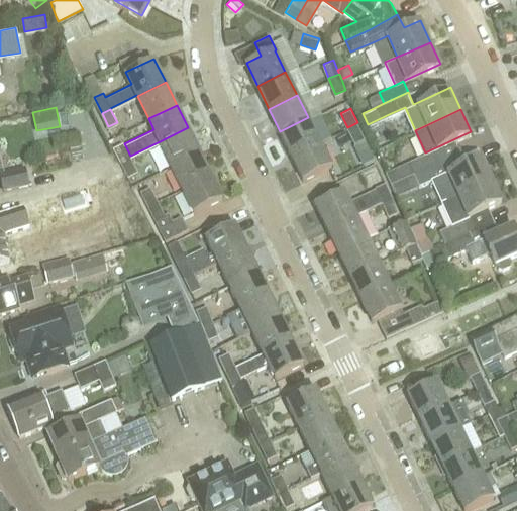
[(292,155),(319,140),(308,117),(280,131),(292,155)]
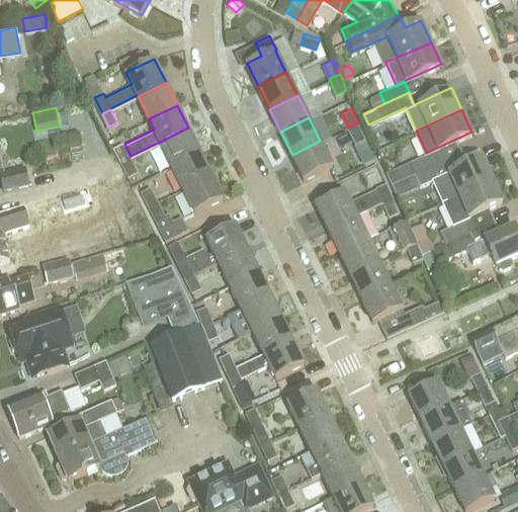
[(358,148),(366,144),(364,138),(365,137),(358,122),(348,128),(355,142),(358,148)]
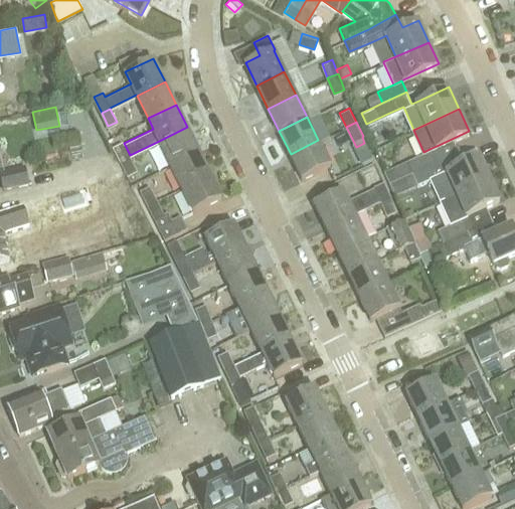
[(170,164),(198,150),(187,127),(159,141),(170,164)]
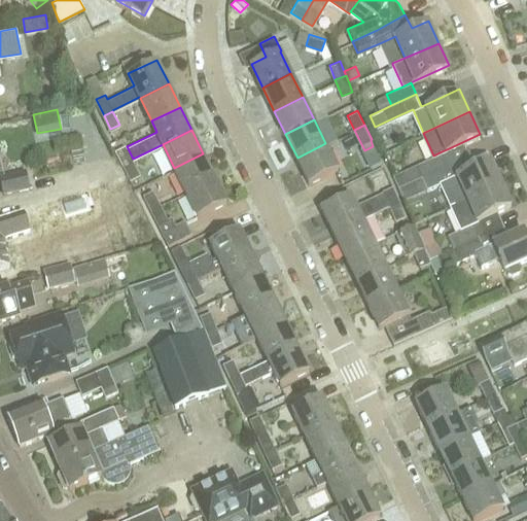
[(309,181),(337,167),(325,143),(297,158),(309,181)]
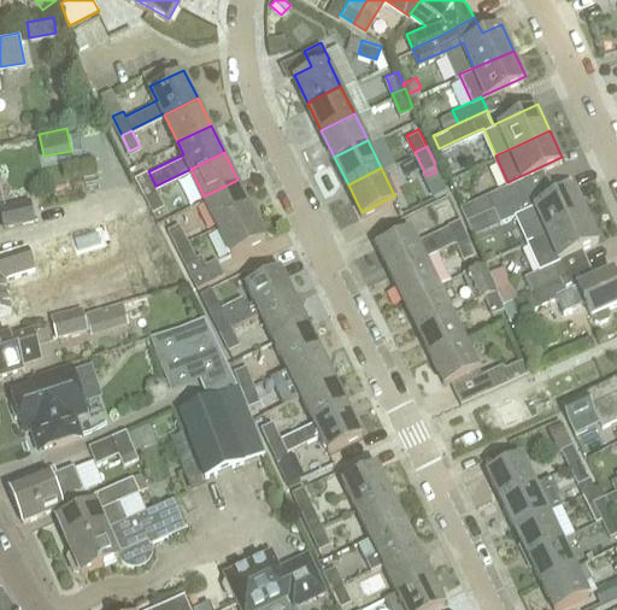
[(135,175),(144,192),(156,186),(148,171),(147,169),(135,175)]
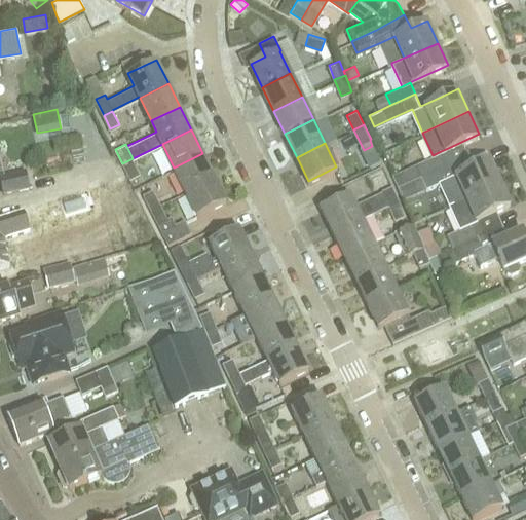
[(421,174),(446,162),(441,151),(416,162),(421,174)]
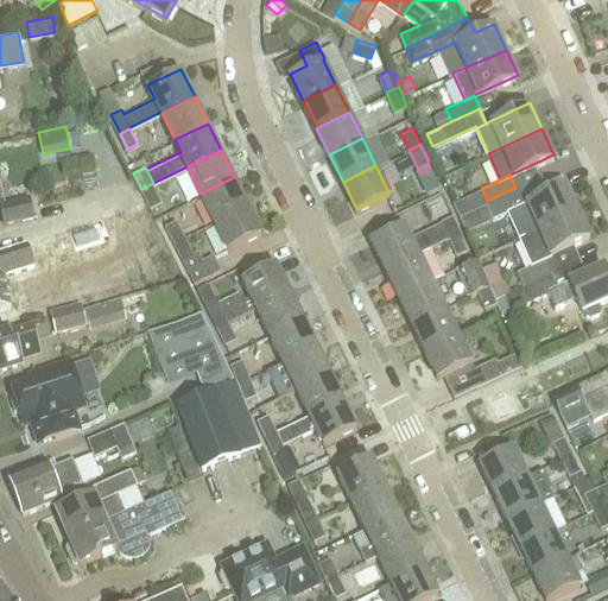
[(214,220),(247,204),(234,177),(201,194),(214,220)]
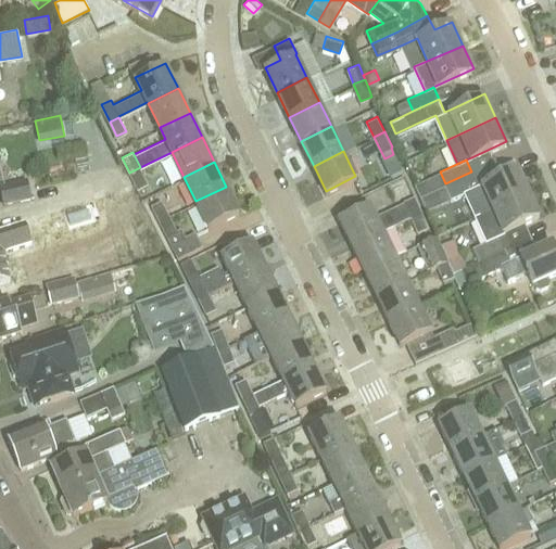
[(529,191),(517,166),(478,184),(471,171),(445,183),(451,196),(469,188),(480,213),(493,206),(493,207),(529,191)]
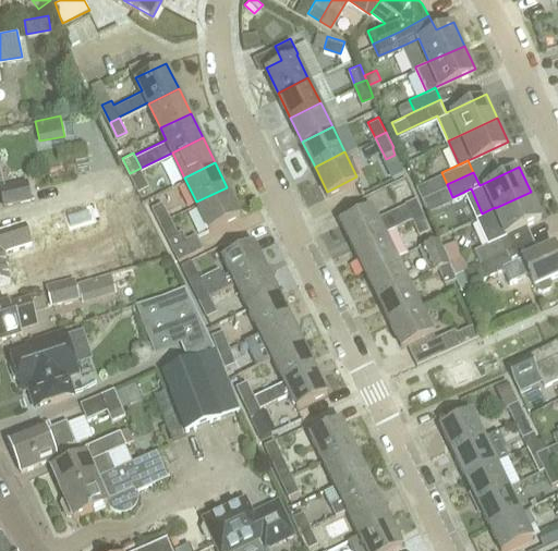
[(137,188),(148,183),(141,168),(130,173),(137,188)]
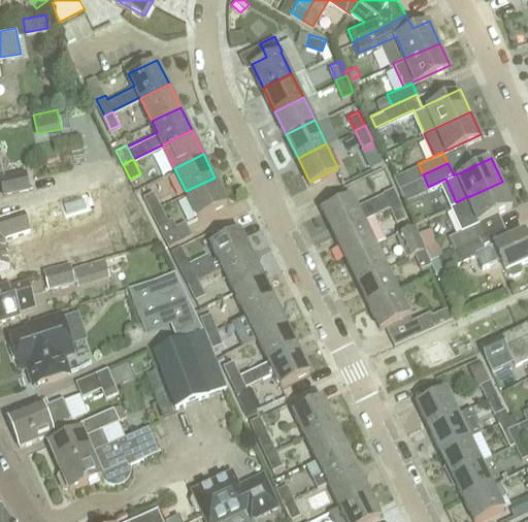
[(0,173),(4,191),(30,186),(26,167),(0,172),(0,173)]
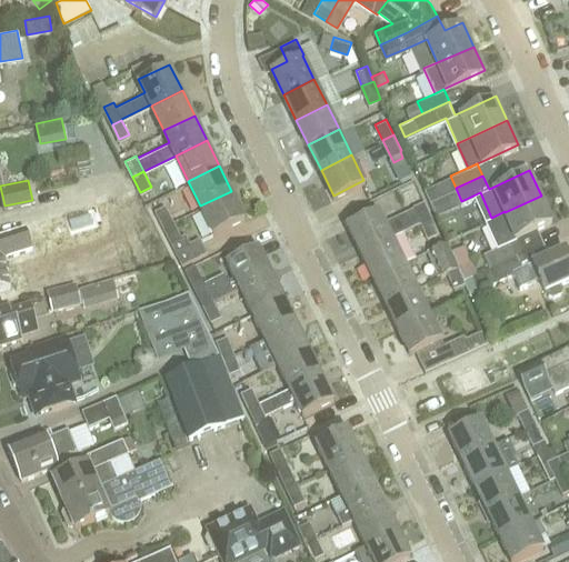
[(433,183),(423,188),(430,200),(439,196),(433,183)]
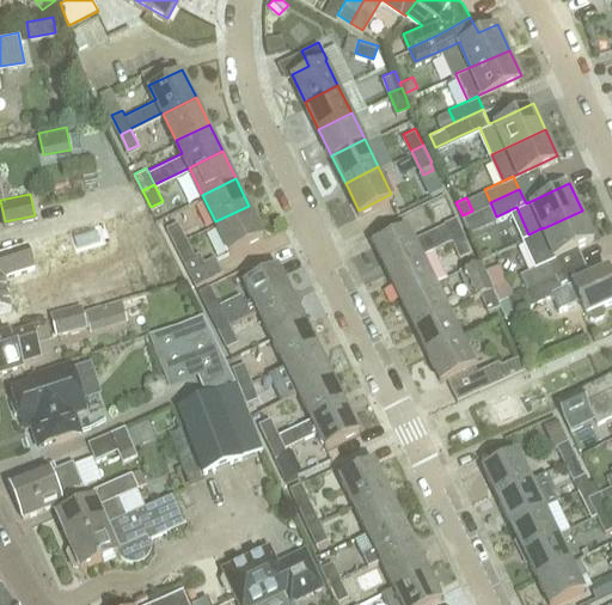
[(230,250),(263,233),(249,206),(215,221),(230,250)]
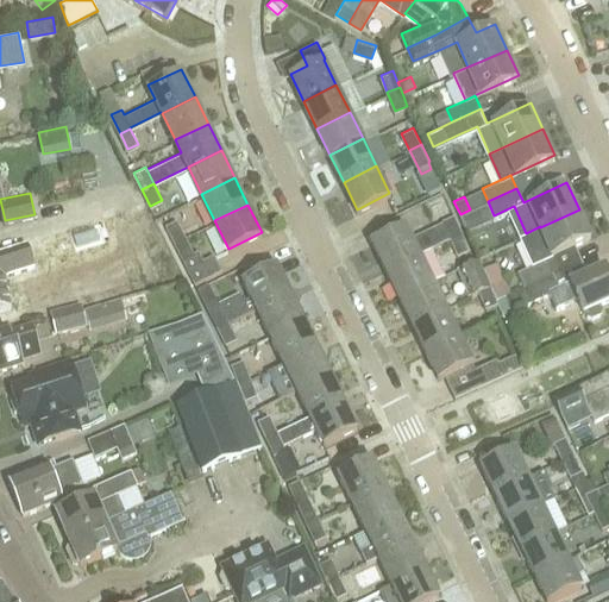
[(540,226),(526,233),(519,237),(532,263),(547,256),(553,254),(552,252),(591,234),(579,209),(540,227),(540,226)]
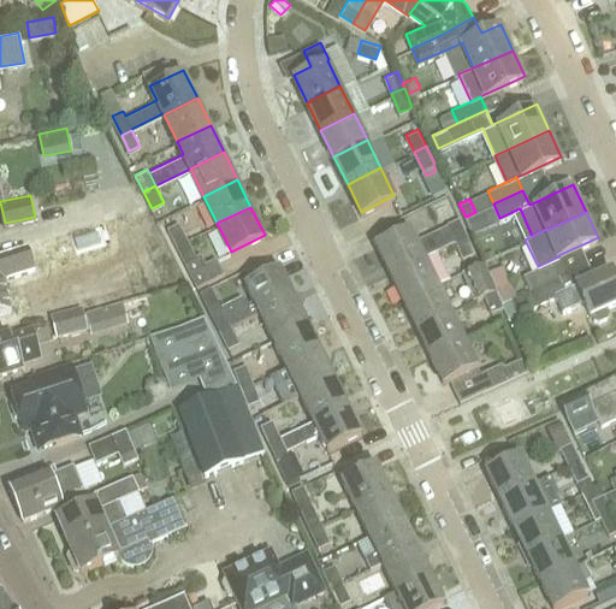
[(448,220),(455,238),(467,232),(460,216),(448,220)]
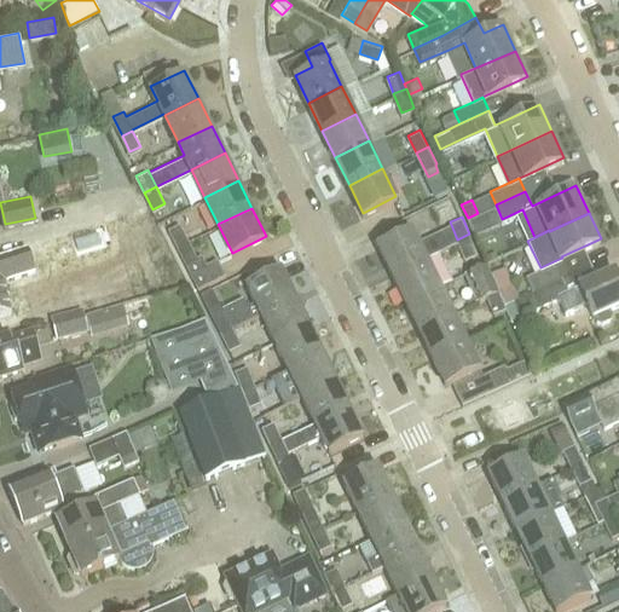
[(207,230),(201,219),(184,227),(180,221),(168,227),(177,244),(189,238),(190,238),(207,230)]
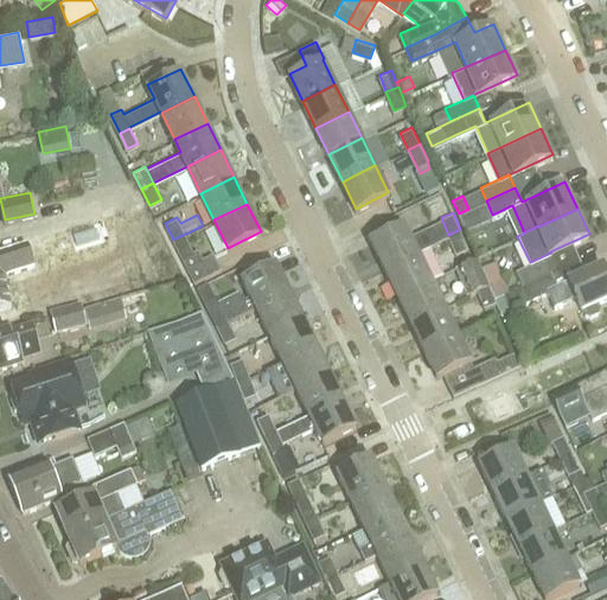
[(417,250),(406,225),(403,222),(370,238),(384,266),(417,250)]
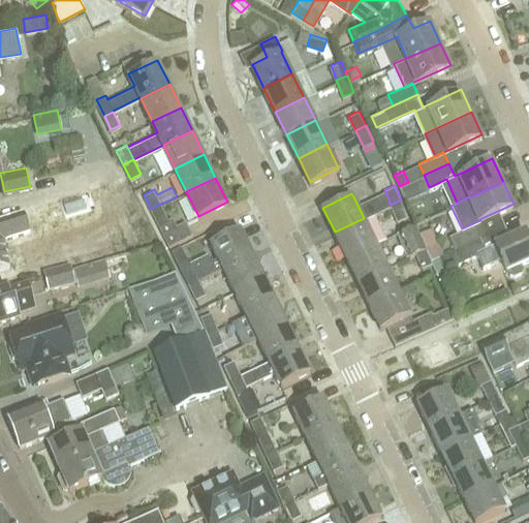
[(398,220),(408,215),(401,200),(391,205),(398,220)]
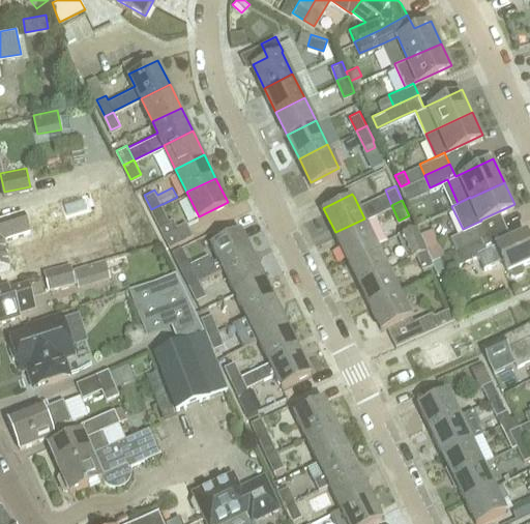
[(76,201),(32,211),(35,223),(79,211),(76,201)]
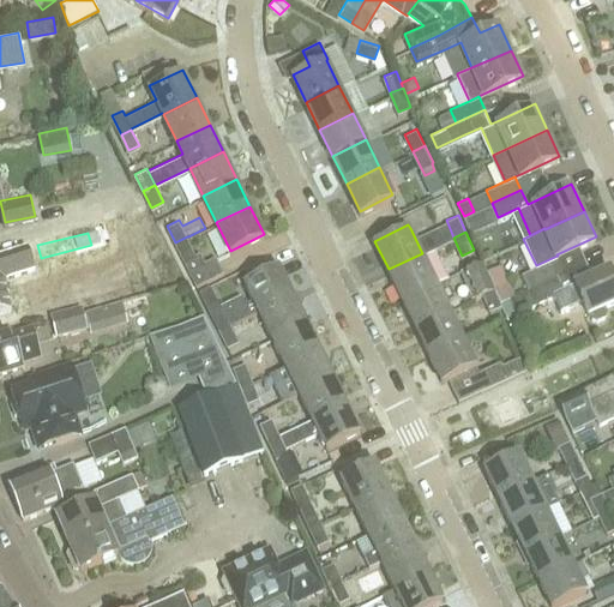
[(196,252),(188,236),(187,236),(175,242),(197,283),(224,270),(216,254),(205,259),(200,251),(196,252)]
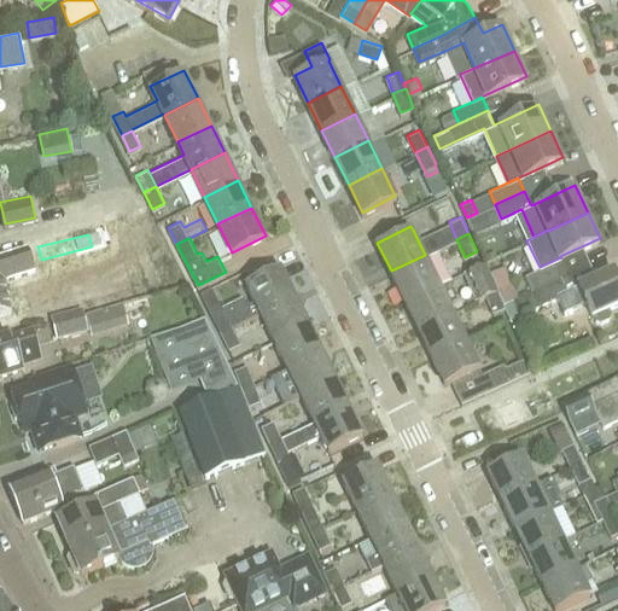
[(10,291),(5,278),(35,268),(28,245),(0,254),(0,314),(0,315),(0,314),(0,313),(11,310),(6,292),(10,291)]
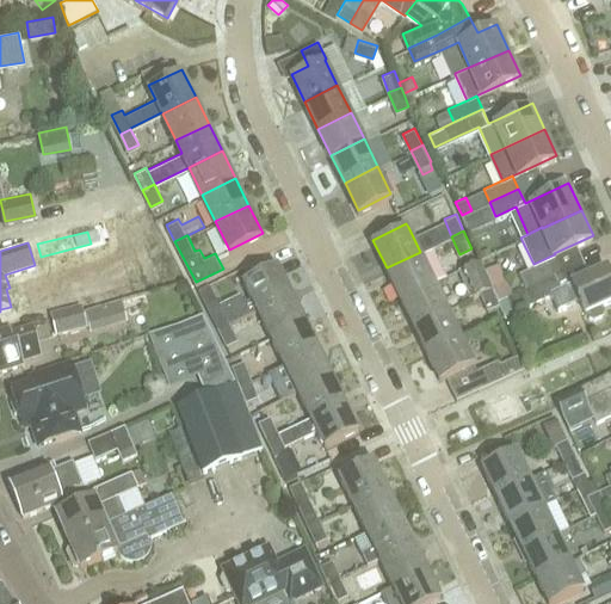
[(433,245),(420,252),(387,267),(400,295),(433,278),(446,272),(433,245)]
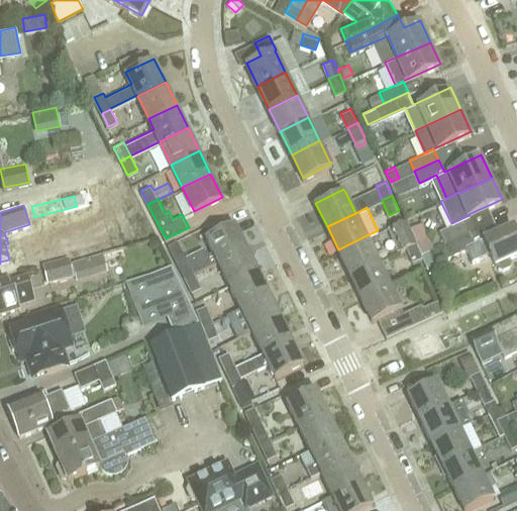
[(415,212),(412,207),(405,210),(407,215),(415,212)]
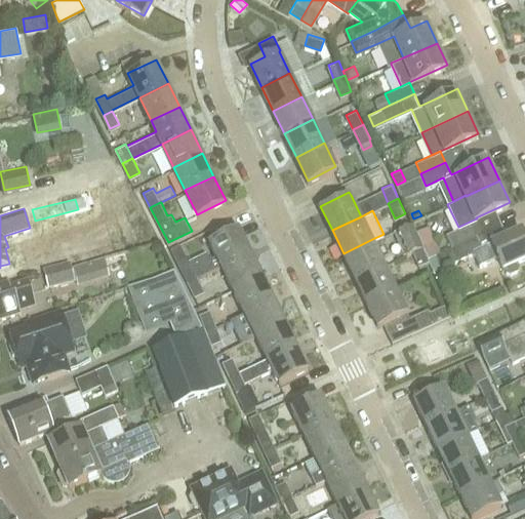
[(404,253),(412,249),(423,243),(417,230),(413,221),(394,229),(404,253)]
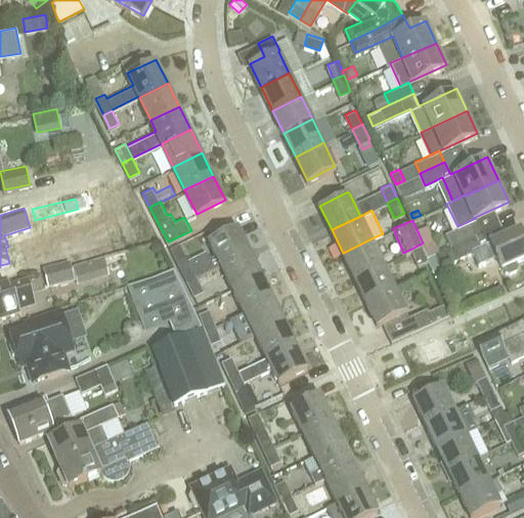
[(450,243),(476,231),(471,220),(446,231),(450,243)]
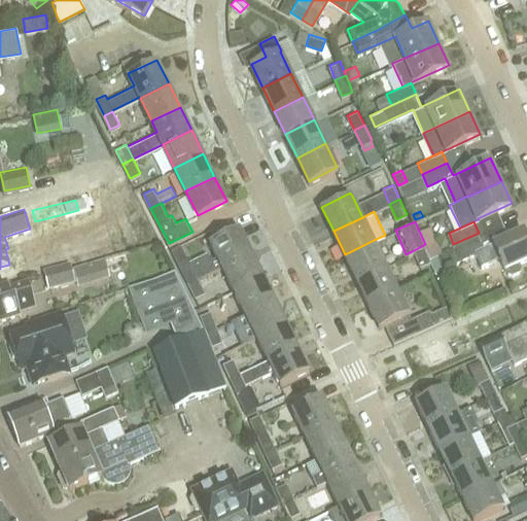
[(222,265),(251,250),(239,227),(210,241),(217,254),(211,257),(208,251),(189,261),(189,262),(180,267),(187,281),(198,276),(199,277),(222,265)]
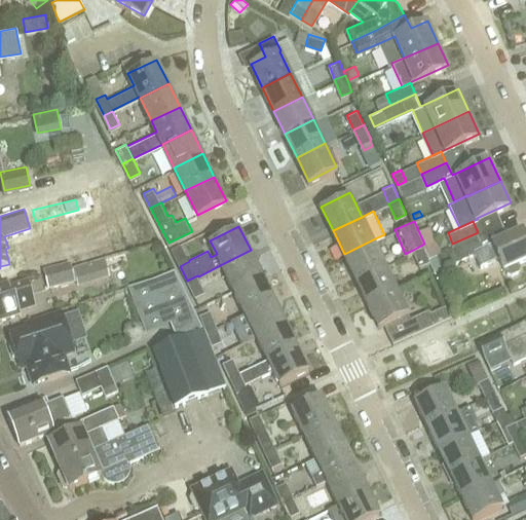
[(525,256),(525,235),(522,228),(484,245),(479,234),(478,234),(478,232),(452,244),(453,246),(438,253),(444,264),(476,250),(481,262),(499,254),(504,266),(505,266),(508,270),(512,271),(519,268),(521,264),(519,260),(525,256)]
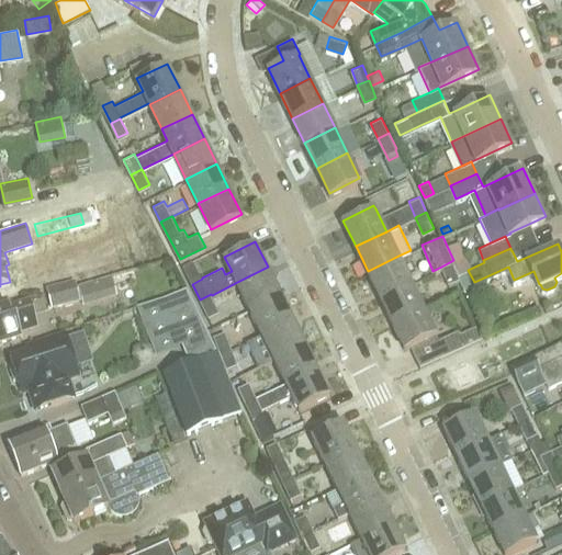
[(380,296),(411,281),(398,256),(368,271),(380,296)]
